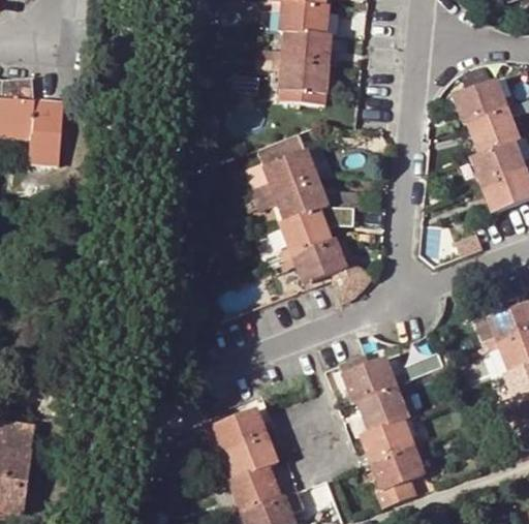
[(265,0),(263,9),(271,9),(273,0),(265,0)]
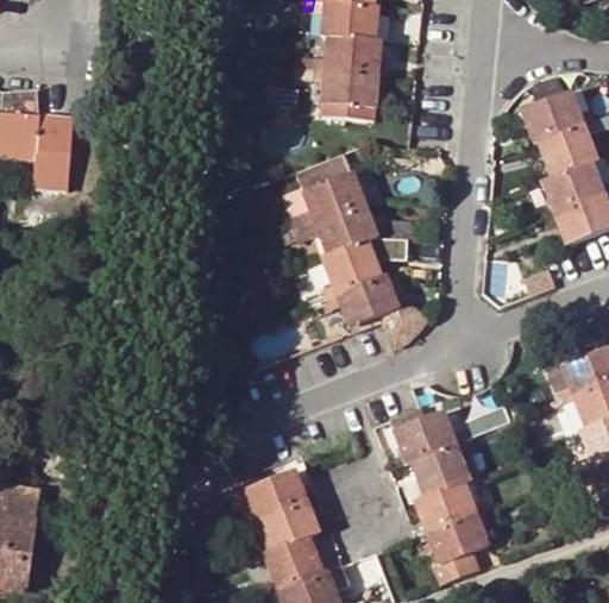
[(325,12),(324,33),(328,33),(377,38),(380,6),(375,6),(324,0),(314,0),(312,11),(325,12)]
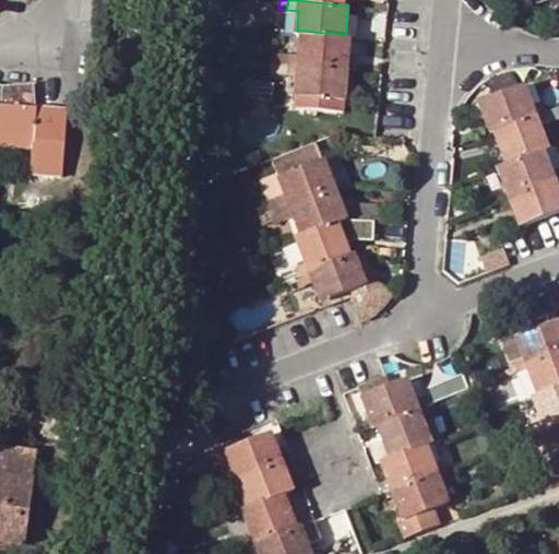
[(346,35),(301,31),(299,52),(272,49),(271,59),(287,61),(349,67),(352,36),(346,35)]
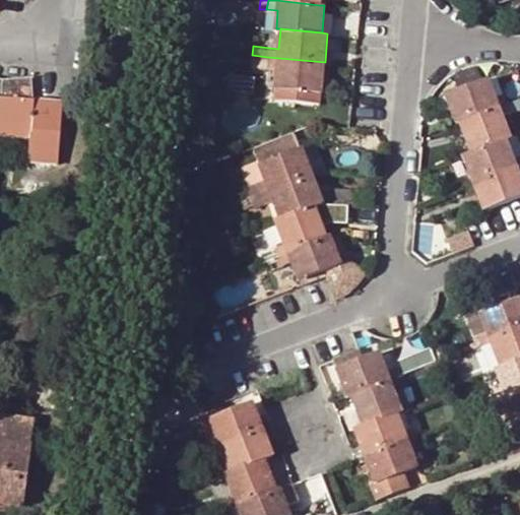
[(325,62),(267,57),(266,68),(276,69),(275,86),(323,90),(325,62)]
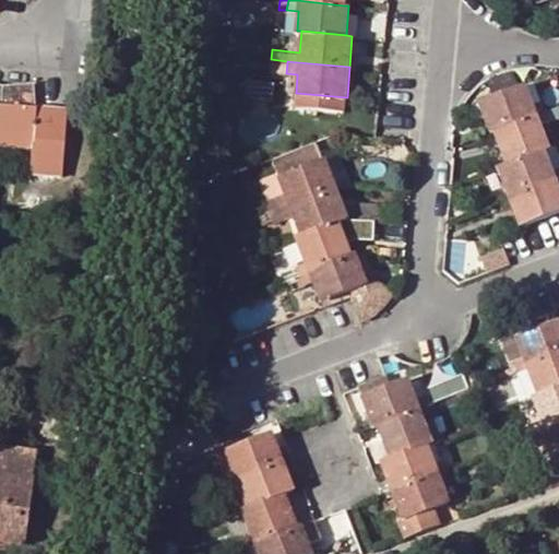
[(61,173),(67,107),(51,106),(36,105),(34,80),(2,83),(0,82),(0,130),(16,132),(16,139),(32,140),(28,171),(61,173)]
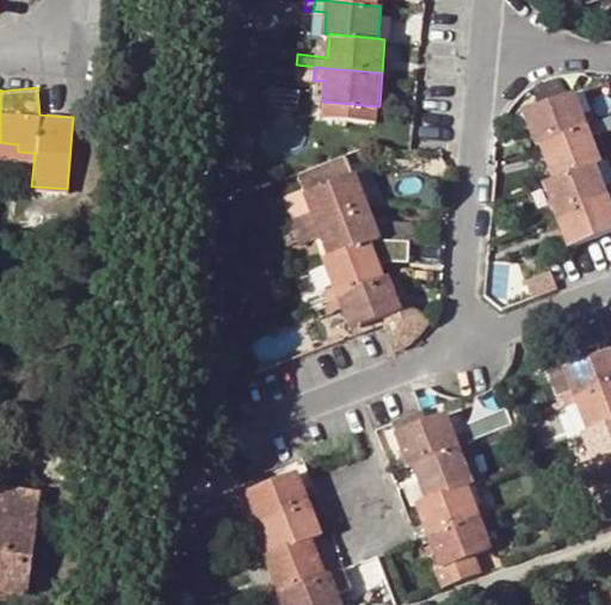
[(524,109),(537,142),(542,140),(596,118),(592,109),(581,112),(573,88),(524,109)]
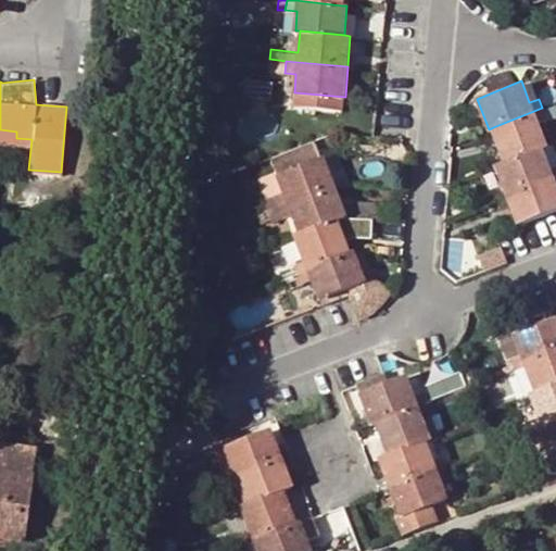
[(545,117),(542,108),(493,127),(498,142),(504,139),(510,158),(541,146),(546,143),(536,121),(545,117)]
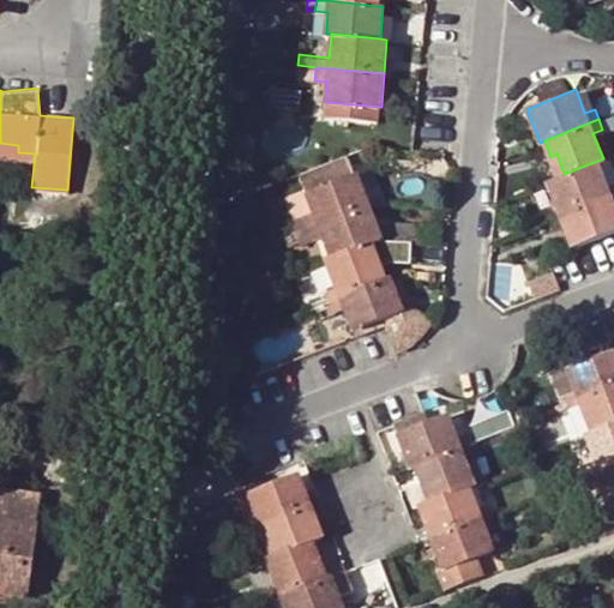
[(0,151),(18,152),(18,145),(0,143),(0,151)]
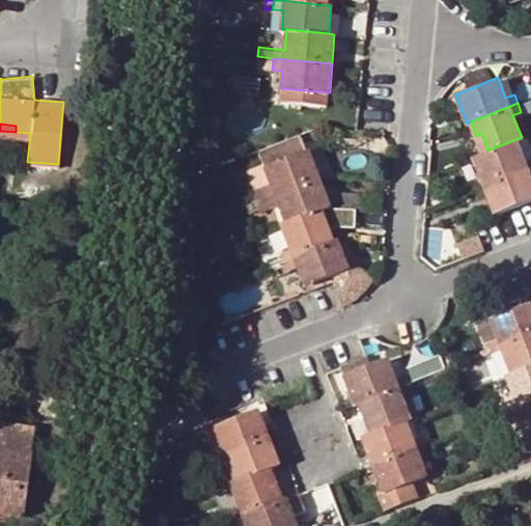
[(306,150),(299,133),(257,149),(262,162),(272,185),(255,191),(253,192),(256,202),(319,177),(313,162),(308,149),(306,150)]
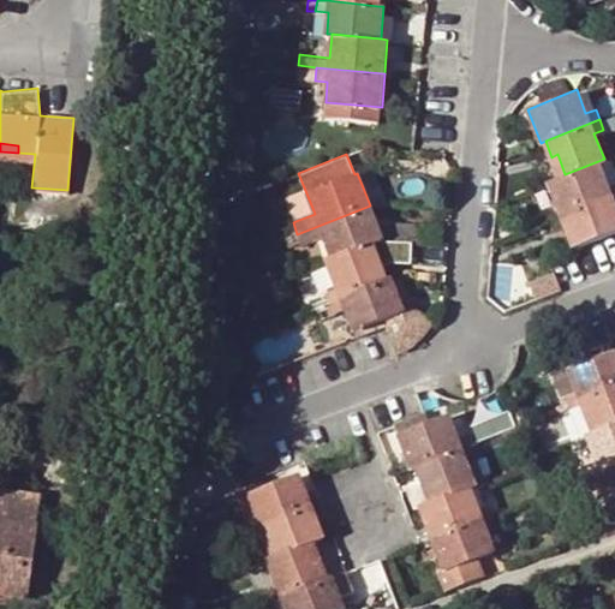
[(551,157),(559,177),(565,174),(557,154),(551,157)]
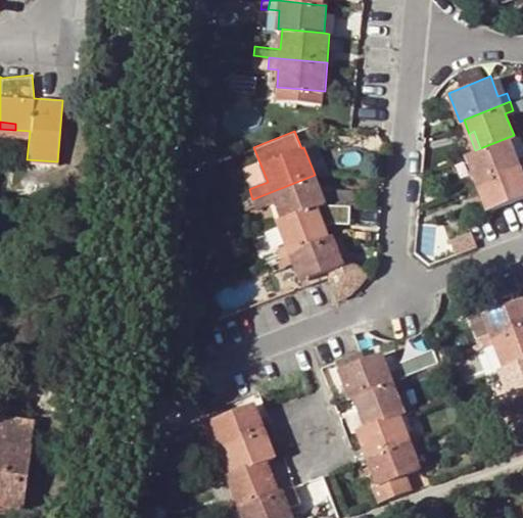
[(522,136),(521,132),(514,135),(509,137),(516,156),(522,152),(522,136)]
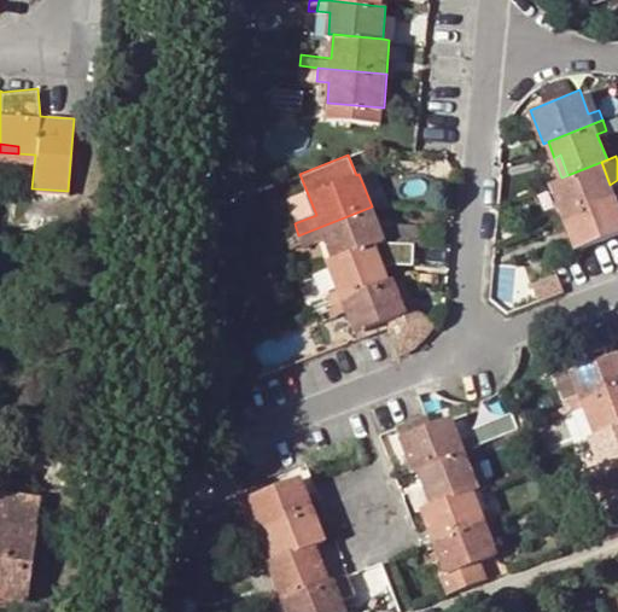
[(617,180),(610,185),(601,162),(567,175),(561,178),(551,182),(563,214),(617,192),(617,180)]
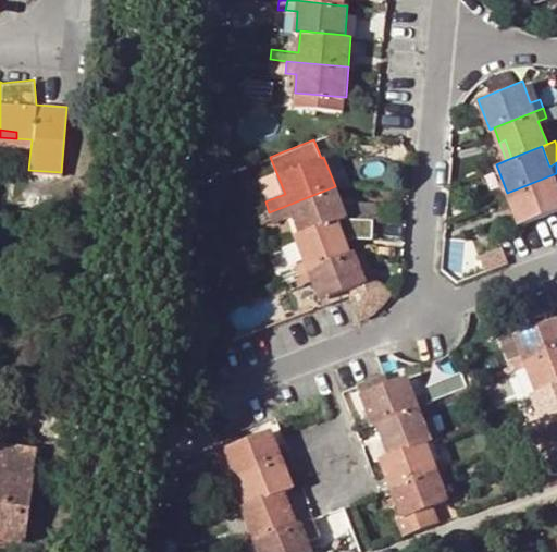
[(336,167),(329,170),(335,186),(343,184),(336,167)]
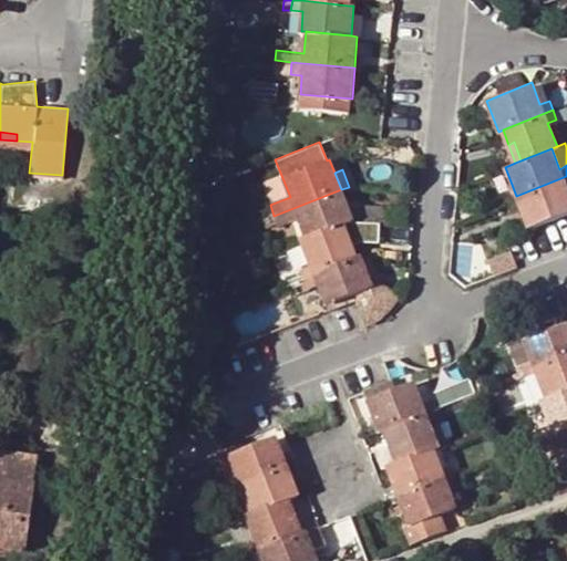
[(263,180),(272,204),(290,197),(280,173),(263,180)]
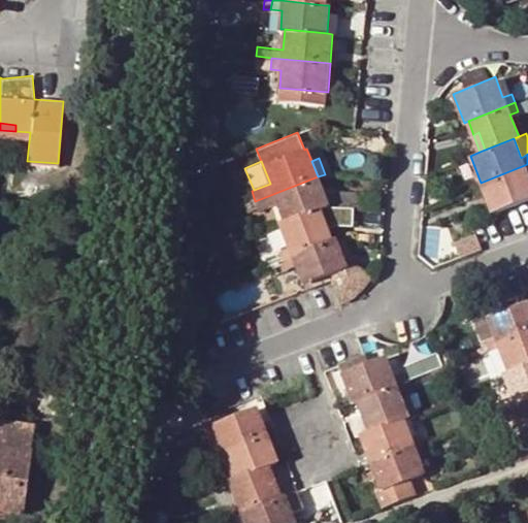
[(527,164),(481,183),(491,208),(527,194),(527,176),(527,175),(527,174),(527,164)]
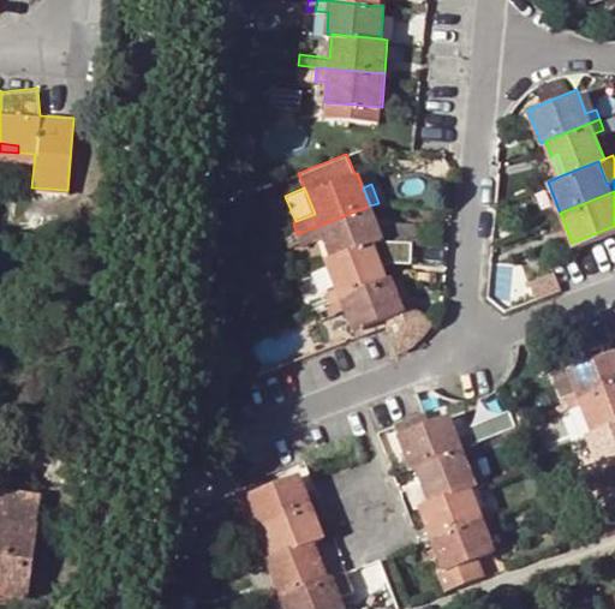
[(371,240),(382,237),(370,206),(297,234),(300,243),(323,234),(330,256),(364,243),(371,240)]
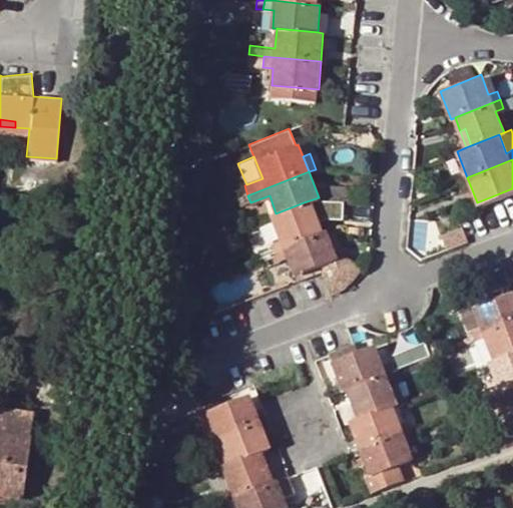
[(317,217),(310,200),(304,202),(311,219),(317,217)]
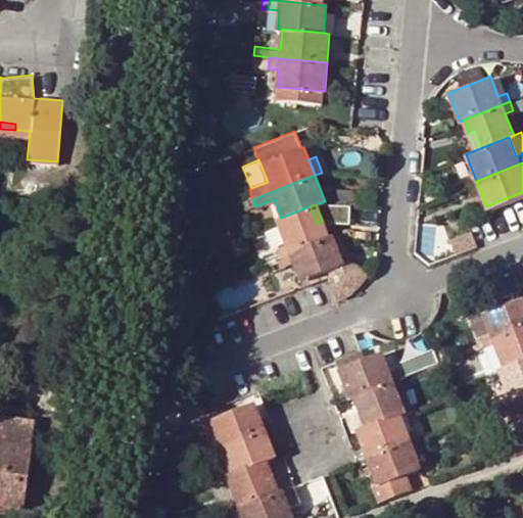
[(310,206),(281,218),(276,220),(285,242),(276,245),(280,253),(328,235),(323,222),(317,224),(310,206)]
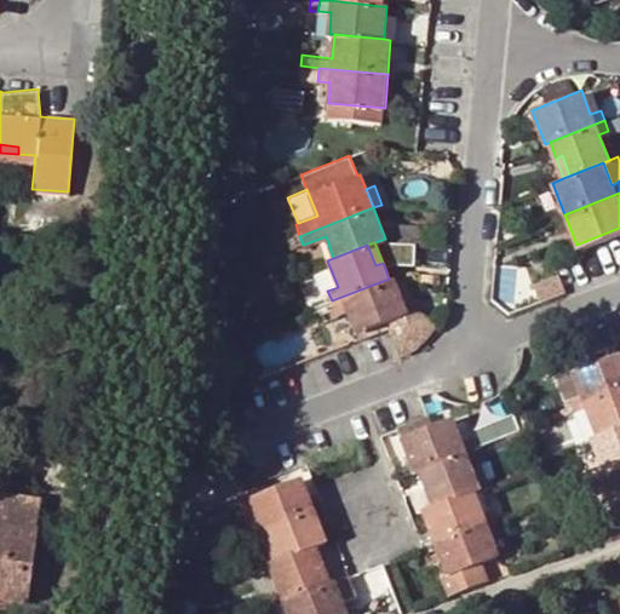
[(555,285),(551,276),(539,280),(541,288),(555,285)]
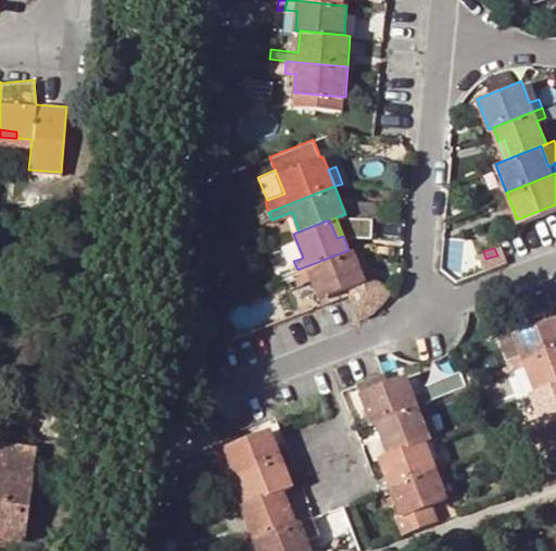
[(318,297),(319,297),(364,278),(352,249),(349,250),(298,270),(302,280),(311,277),(318,297)]
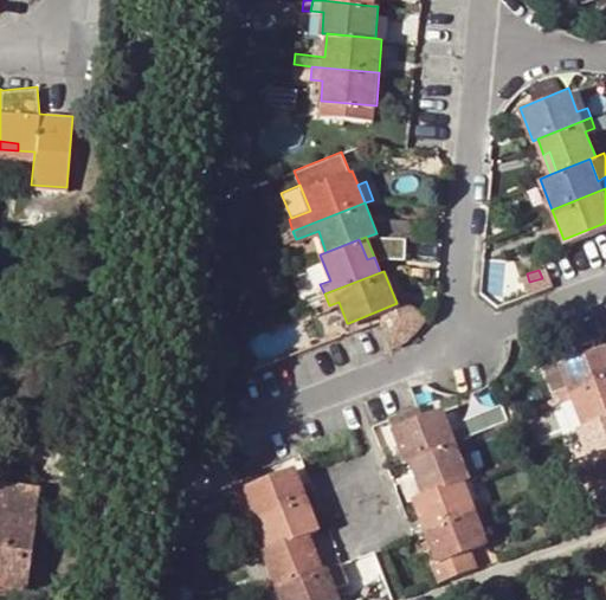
[(329,305),(324,294),(311,300),(316,310),(329,305)]
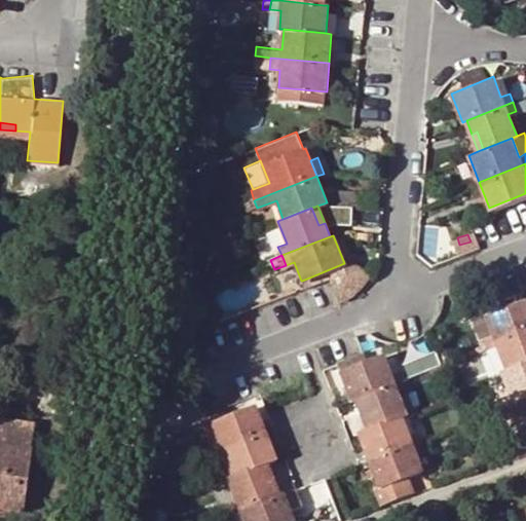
[(302,281),(304,285),(331,274),(338,294),(344,292),(349,289),(355,284),(362,280),(365,275),(368,270),(344,263),(302,281)]
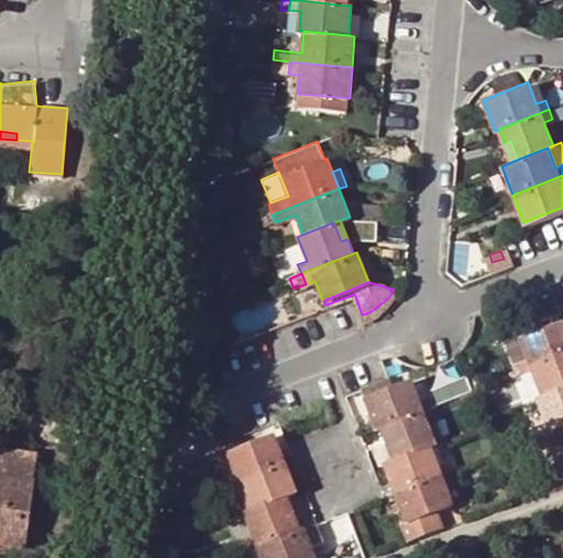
[(517,357),(521,368),(562,351),(562,319),(520,336),(527,353),(517,357)]
